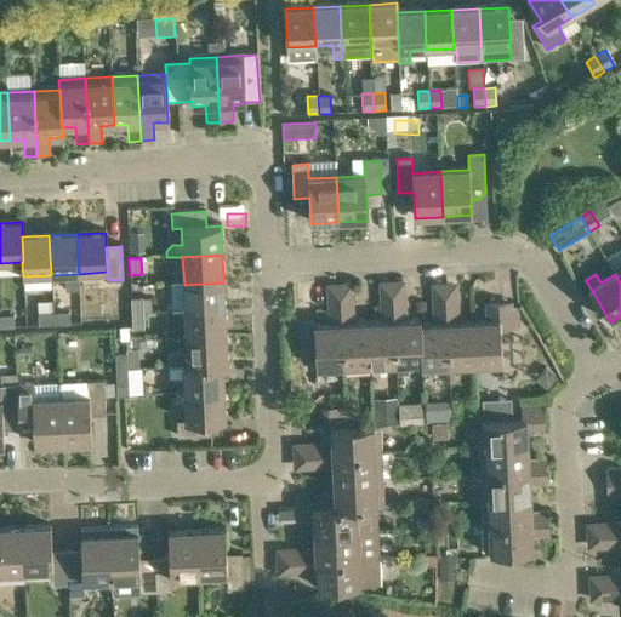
[(223,283),(184,285),(186,312),(224,310),(223,283)]
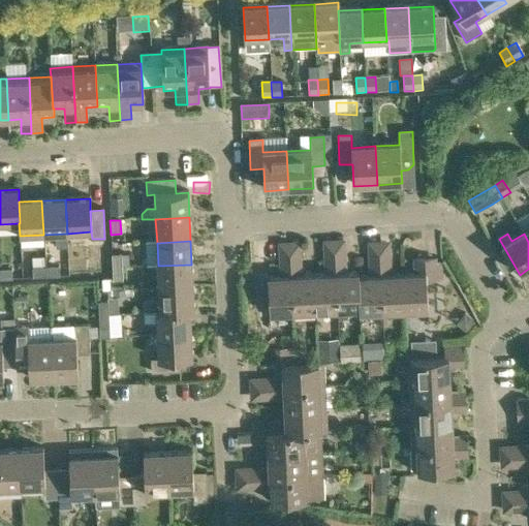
[(112,255),(112,270),(122,269),(121,255),(112,255)]
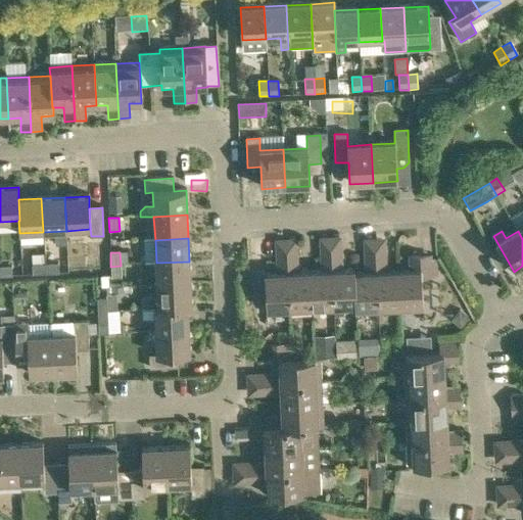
[(341,256),(331,257),(334,313),(355,312),(357,312),(354,275),(354,271),(342,271),(341,256)]
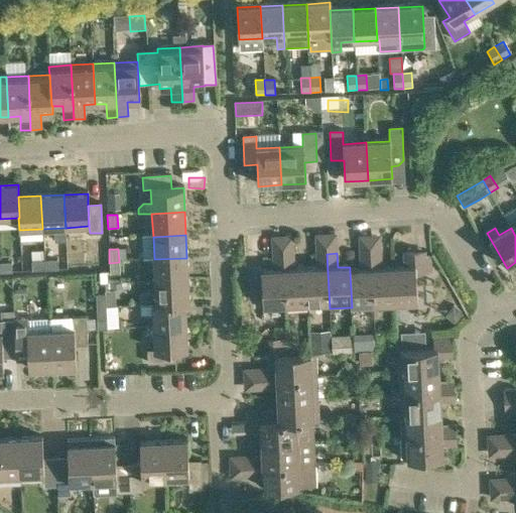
[(404,268),(393,268),(395,308),(417,307),(414,253),(403,254),(404,268)]
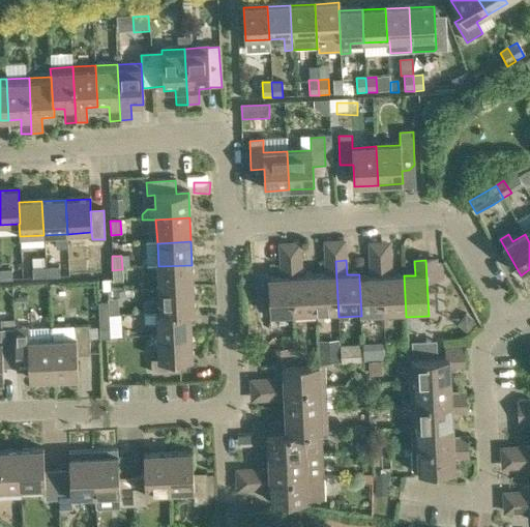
[(325,275),(314,276),(316,318),(339,317),(335,261),(325,261),(325,275)]
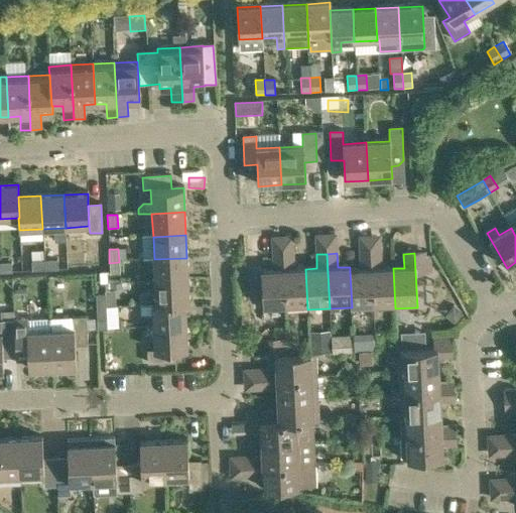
[(361,270),(350,271),(352,307),(351,307),(351,311),(370,310),(371,319),(374,319),(370,255),(360,256),(361,270)]
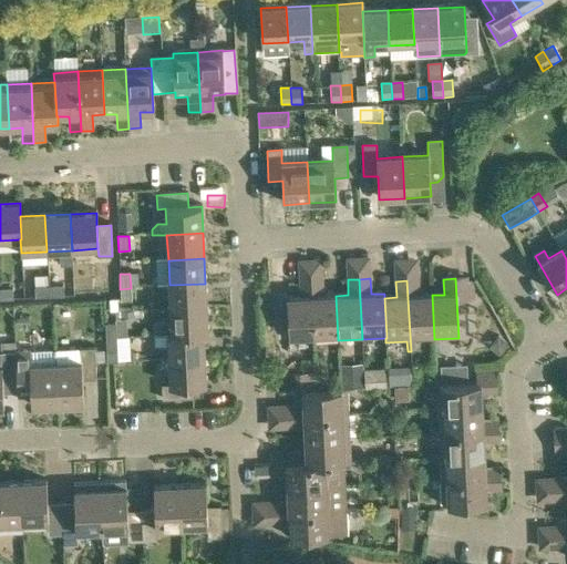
[(419,280),(406,280),(411,351),(415,351),(415,340),(434,339),(432,295),(420,296),(419,280)]
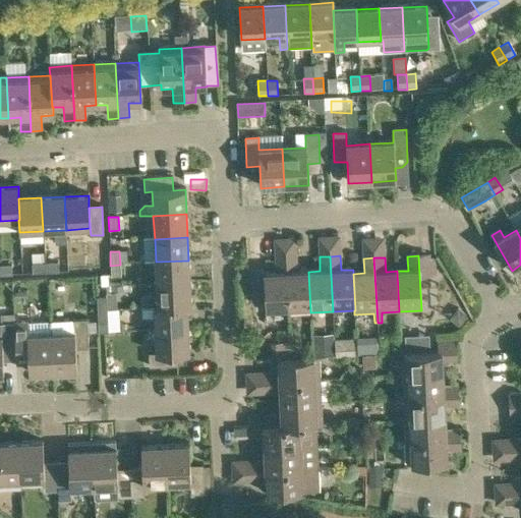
[(289,313),(286,259),(276,260),(276,274),(264,274),(266,314),(289,313)]
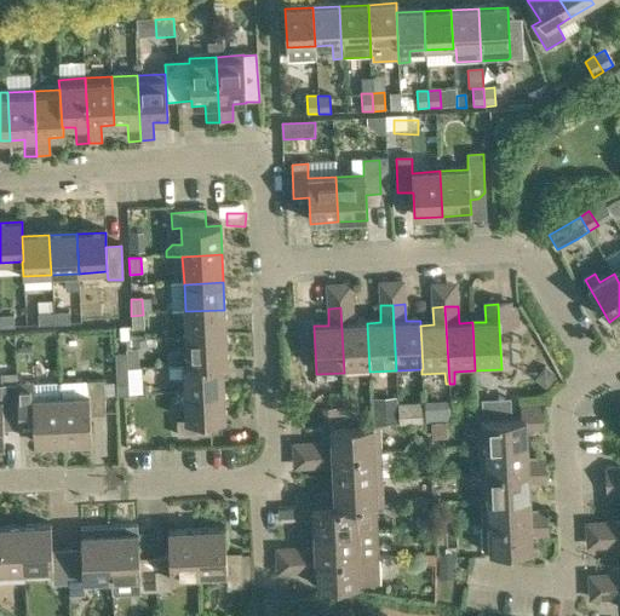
[(352,308),(340,308),(344,373),(369,372),(367,323),(354,324),(352,308)]
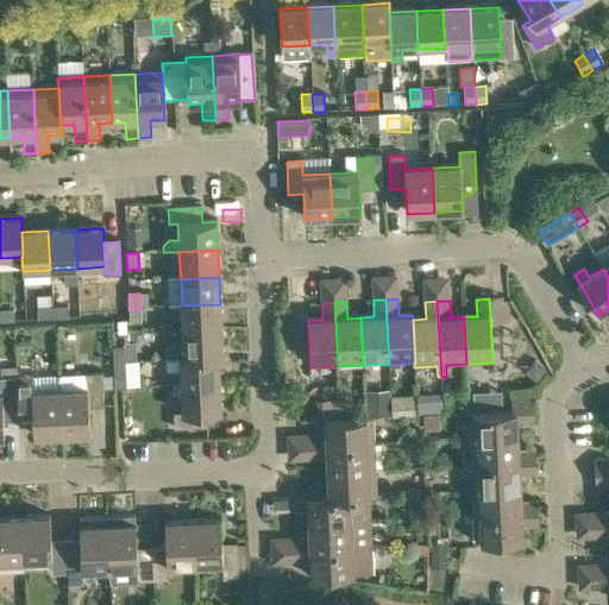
[(220,304),(182,306),(183,333),(221,332),(220,304)]
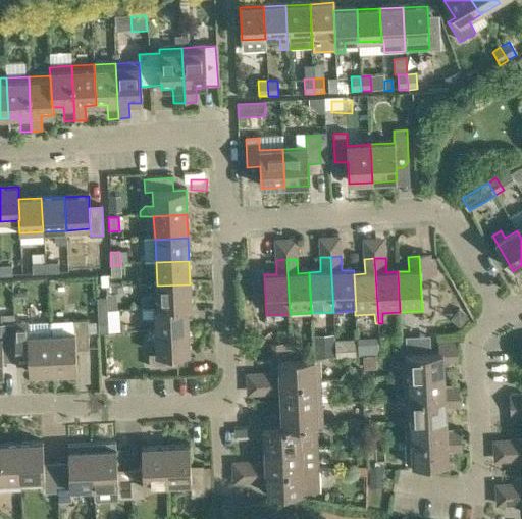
[(46,274),(45,264),(32,265),(33,275),(46,274)]
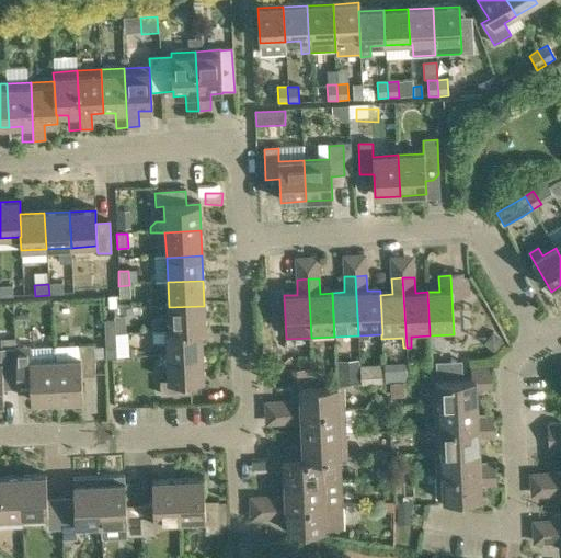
[(63,284),(48,284),(49,295),(63,295),(63,284)]
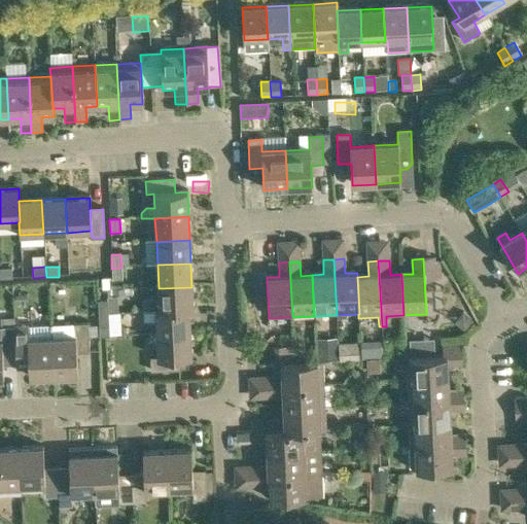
[(121,268),(111,269),(112,281),(123,280),(121,268)]
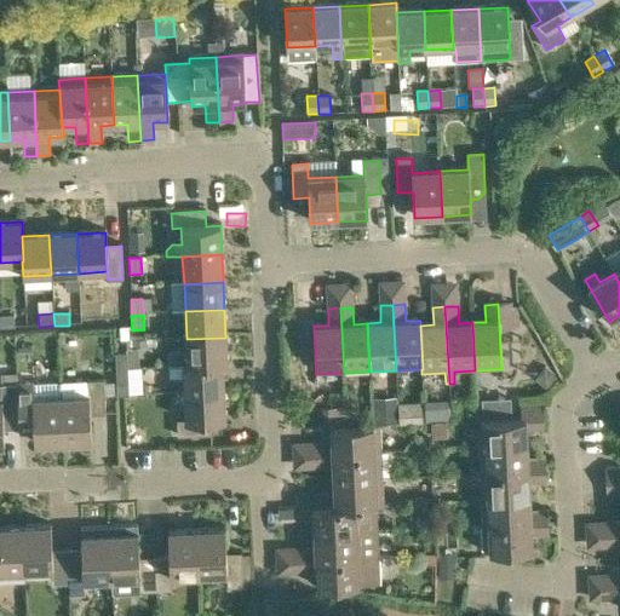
[(13,316),(0,316),(0,328),(15,328),(13,316)]
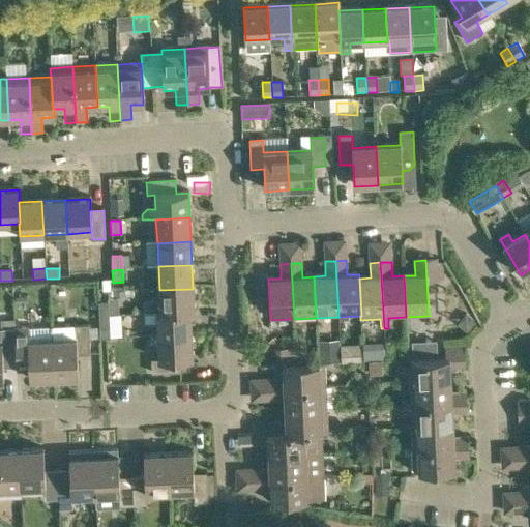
[(143,302),(144,315),(190,312),(195,312),(193,289),(159,290),(160,301),(143,302)]
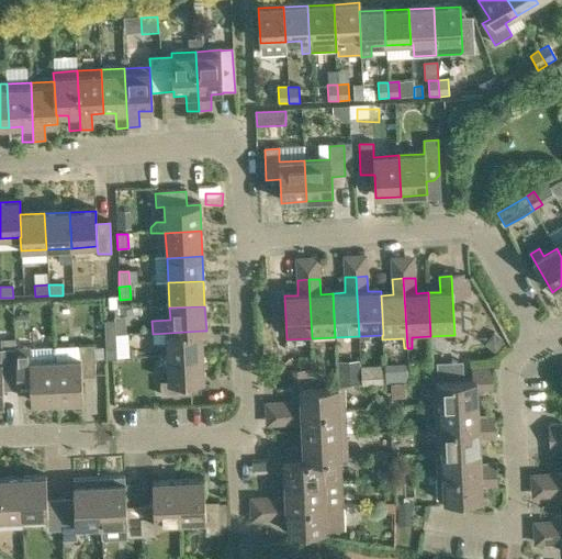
[(133,309),(120,310),(121,317),(133,317),(145,315),(145,308),(133,309)]
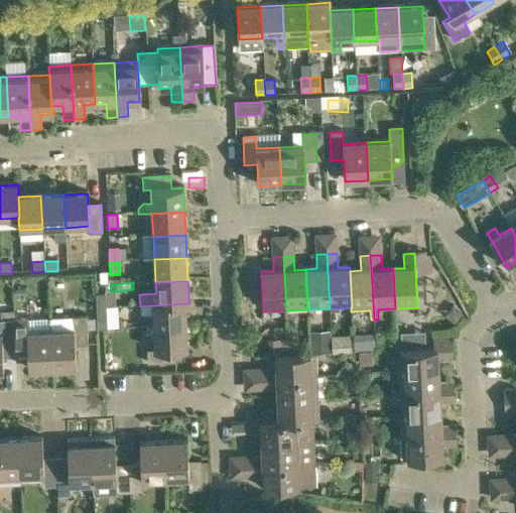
[(96,295),(96,308),(106,307),(105,294),(96,295)]
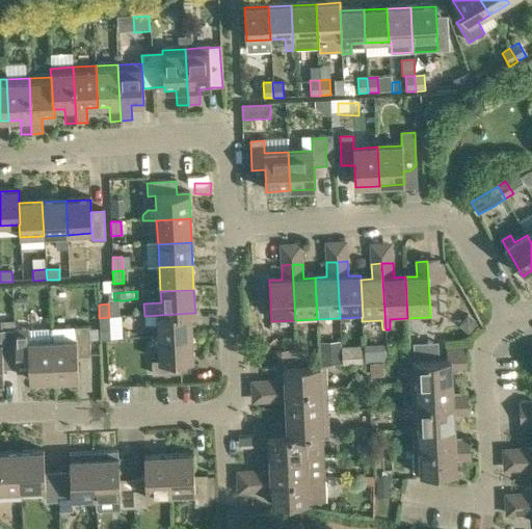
[(191,313),(144,316),(144,325),(158,325),(158,339),(192,337),(191,313)]
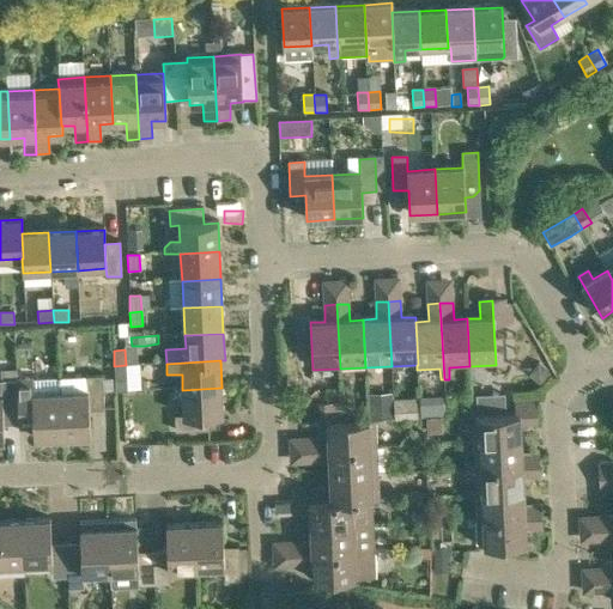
[(126,365),(114,366),(115,381),(127,381),(126,365)]
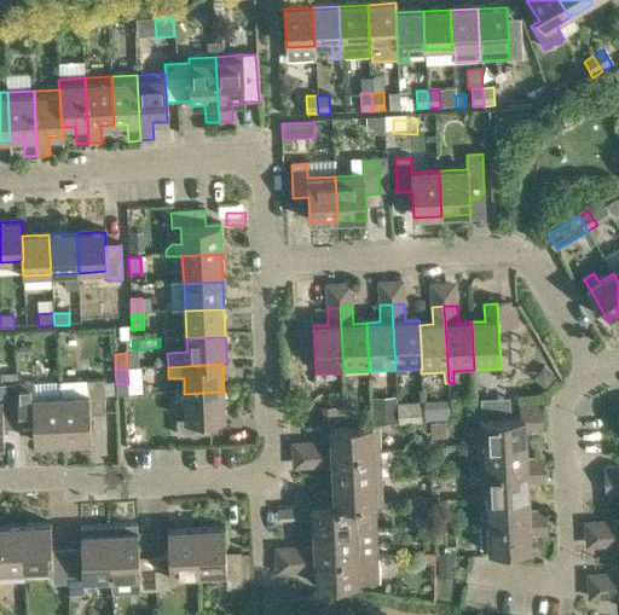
[(0,378),(0,386),(0,445),(5,445),(4,421),(18,419),(17,386),(16,376),(0,376),(0,378)]
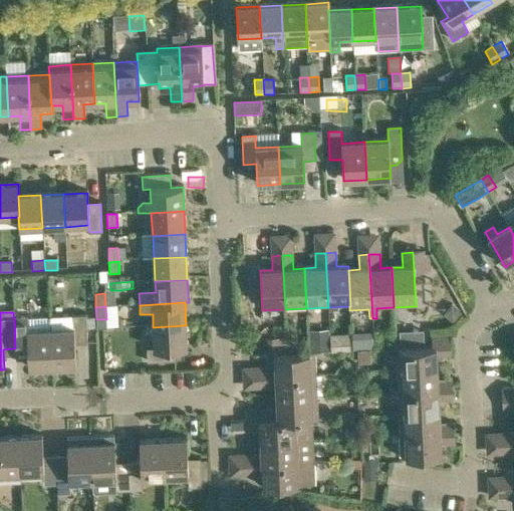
[(86,316),(49,317),(52,367),(76,366),(75,345),(87,344),(86,316)]
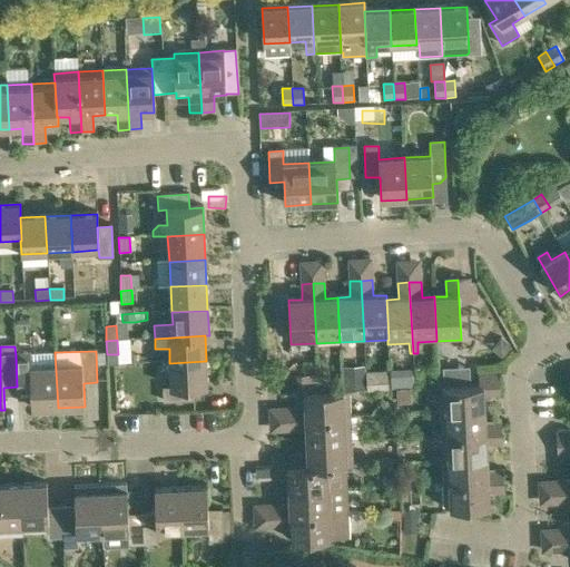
[(16,355),(17,387),(31,385),(32,409),(58,408),(55,352),(30,354),(16,355)]
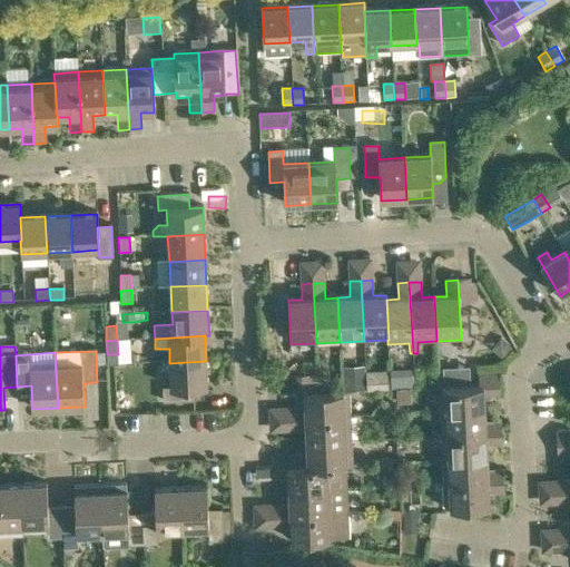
[(206,361),(169,363),(170,389),(163,389),(164,403),(194,402),(194,388),(207,387),(206,361)]
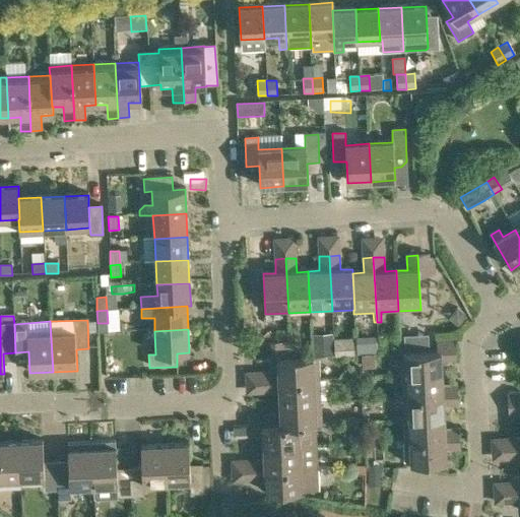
[(404,354),(429,352),(428,336),(403,337),(404,354)]
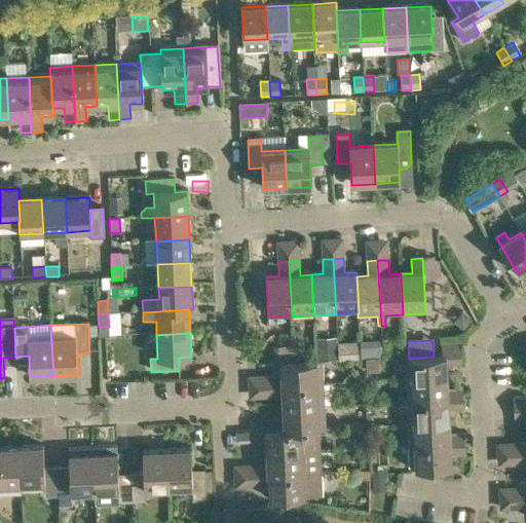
[(318,360),(330,361),(331,346),(318,346),(318,360)]
